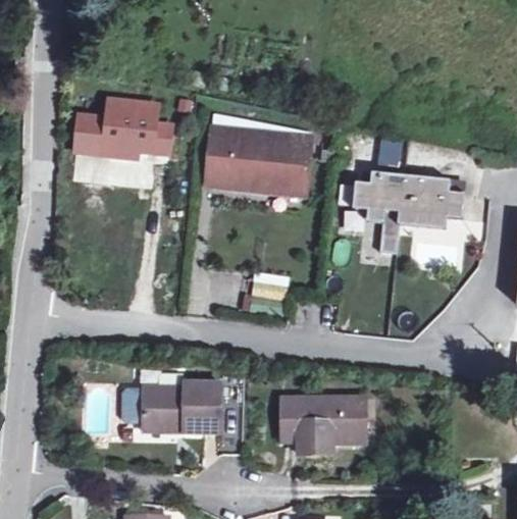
[(126,151),(136,151),(166,153),(168,128),(153,127),(154,108),(106,104),(101,157),(126,159),(126,151)]
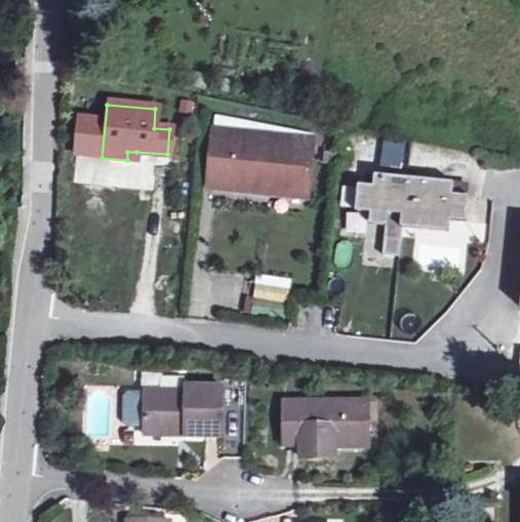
[(306,198),(312,142),(212,131),(206,188),(215,189),(306,198)]
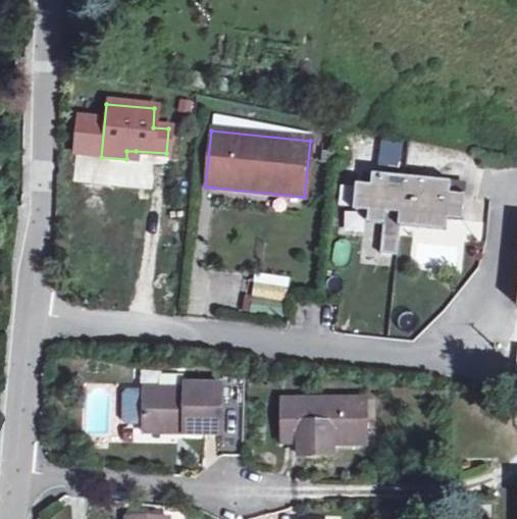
[(374,138),(372,159),(395,162),(398,140),(374,138)]
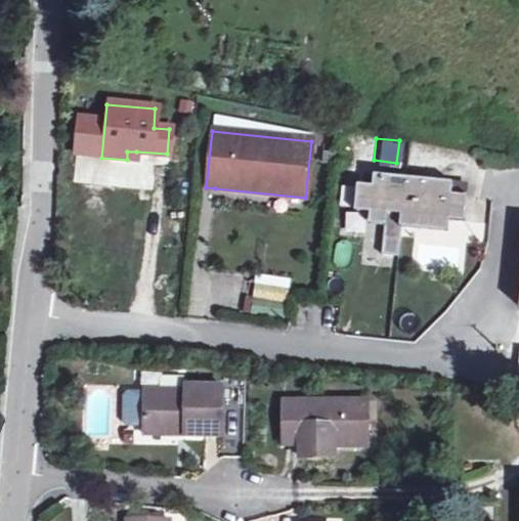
[(334,152),(320,149),(318,163),(333,164),(334,152)]
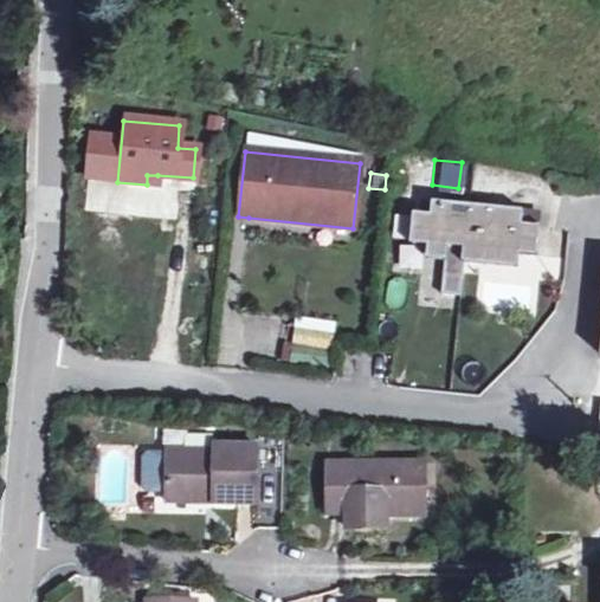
[(157,185),(157,175),(147,175),(147,185),(157,185)]
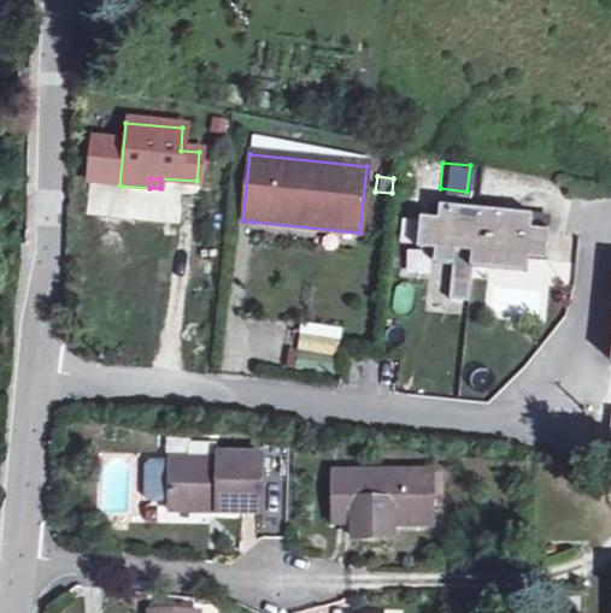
[(469,252),(468,264),(524,270),(526,257),(544,258),(546,229),(529,228),(529,216),(473,210),(471,222),(456,220),(456,207),(438,205),(435,218),(417,217),(416,246),(434,247),(433,261),(452,263),(453,249),(469,252)]
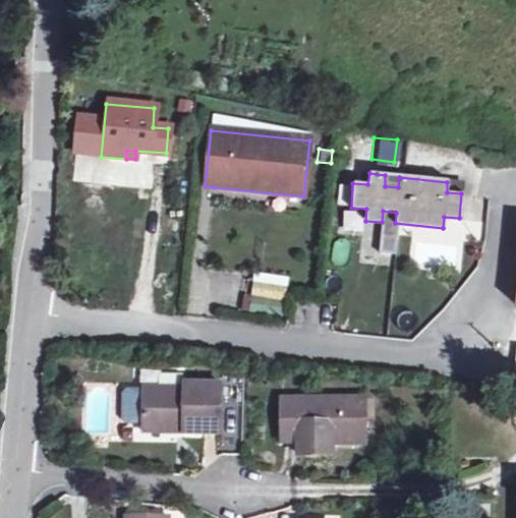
[(392,251),(395,223),(396,213),(383,211),(382,222),(379,250),(392,251)]
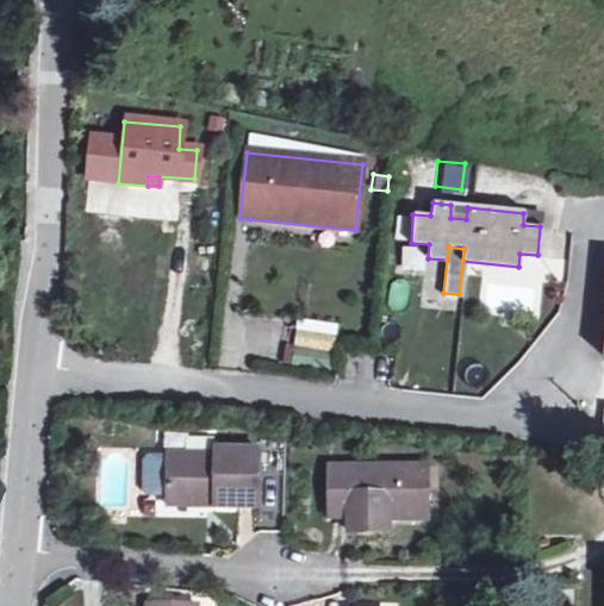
[(328,347),(329,331),(292,328),(291,343),(328,347)]
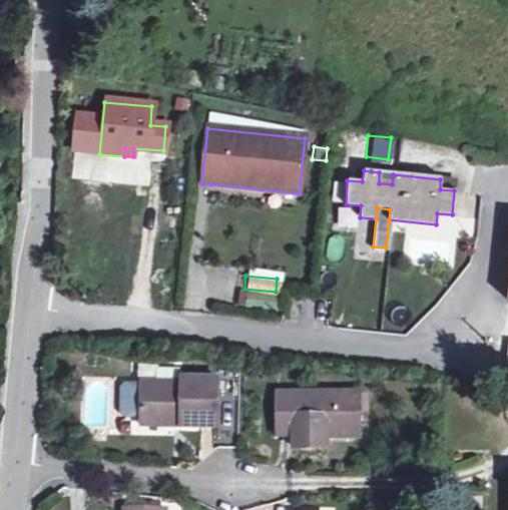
[(276,310),(277,295),(245,292),(243,307),(276,310)]
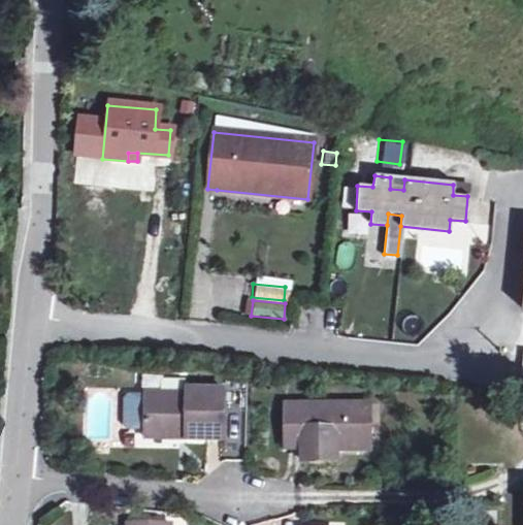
[(142,429),(142,431),(184,432),(184,438),(221,439),(222,387),(185,386),(185,392),(143,391),(143,393),(142,429)]
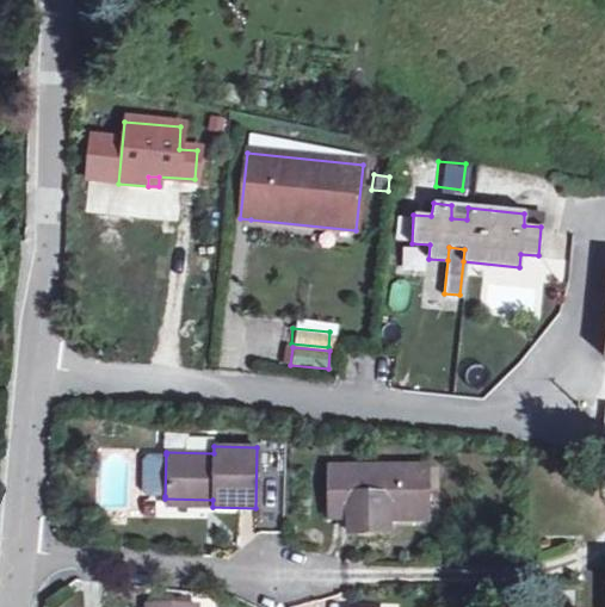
[(165,496),(166,454),(146,454),(141,459),(141,490),(146,495),(165,496)]
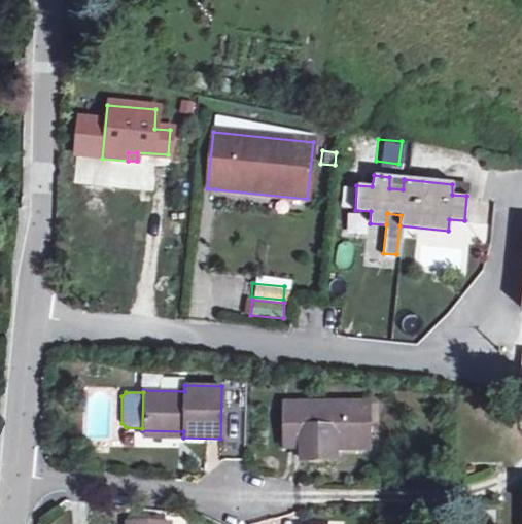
[(282,400),(282,441),(299,440),(299,447),(299,457),(333,457),(334,446),(334,441),(367,441),(367,400),(282,400)]
